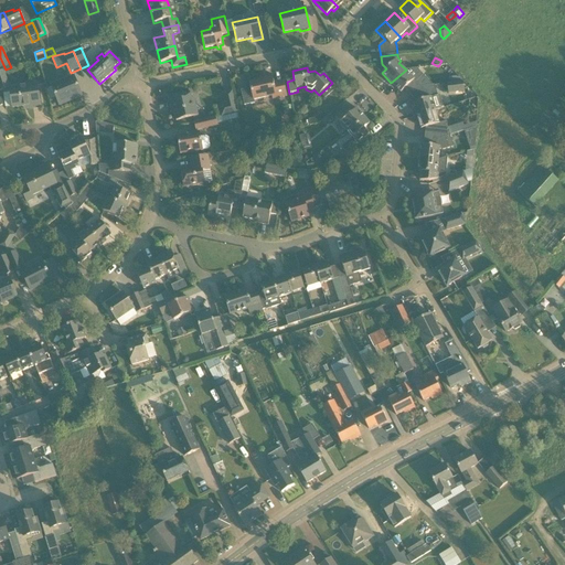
[(404,89),(412,96),(422,87),(427,86),(432,85),(416,68),(406,70),(405,71),(391,83),(401,93),(404,89)]
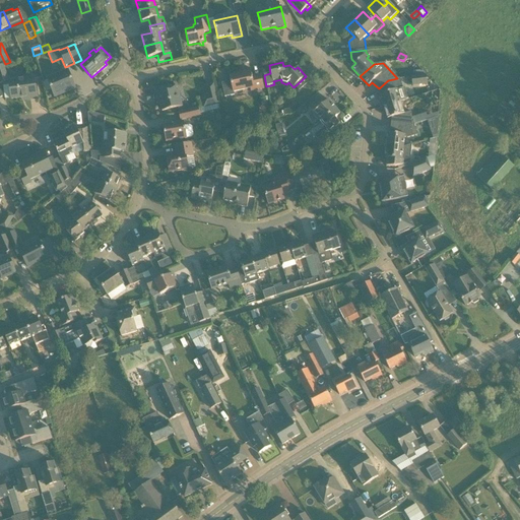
[(0,84),(9,81),(3,65),(0,66),(0,84)]
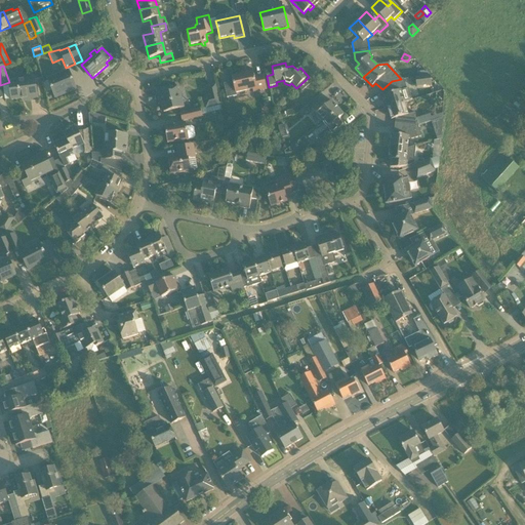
[(264,76),(254,78),(252,70),(245,72),(245,74),(232,77),(233,82),(224,84),(227,98),(237,96),(236,94),(252,90),(253,93),(267,90),(264,76)]
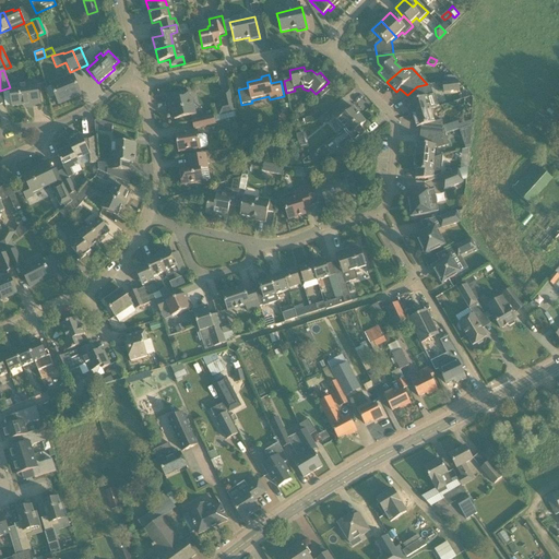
[(50,84),(55,95),(59,105),(81,96),(72,75),(50,84)]
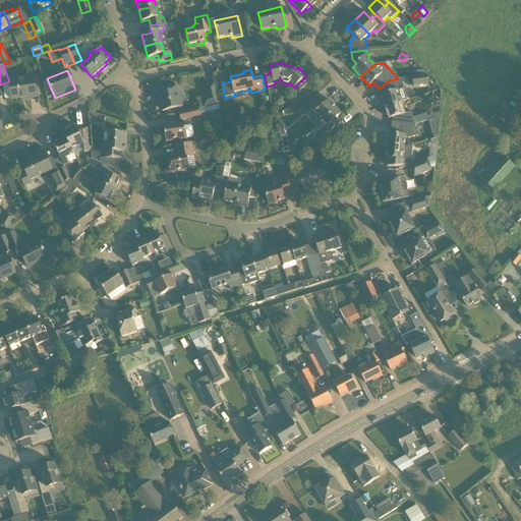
[(427,76),(412,77),(413,85),(428,84),(427,76)]
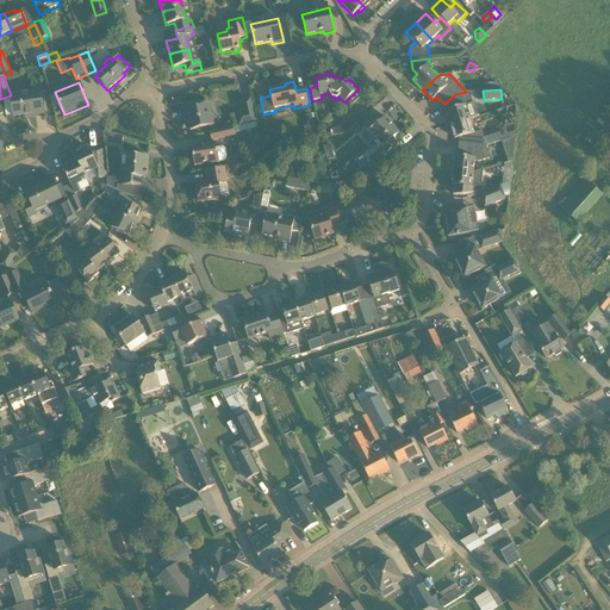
[(11,95),(13,117),(31,114),(31,118),(43,116),(39,92),(11,95)]
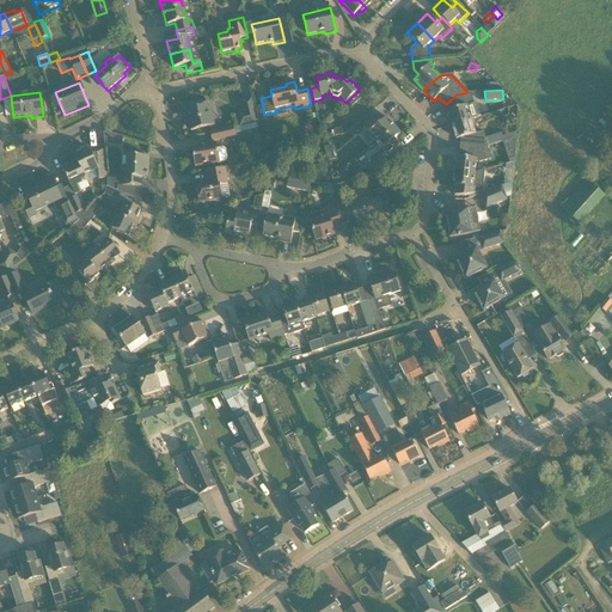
[(472,120),(467,105),(473,104),(470,92),(467,92),(463,93),(457,95),(446,104),(452,110),(447,111),(452,126),(472,120)]
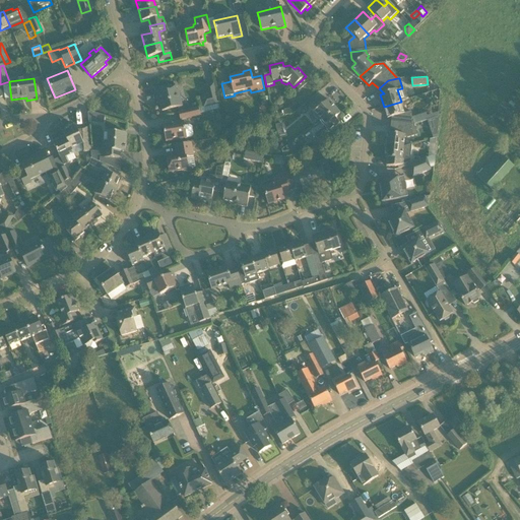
[(200,99),(202,109),(218,105),(213,84),(204,86),(207,96),(200,99)]
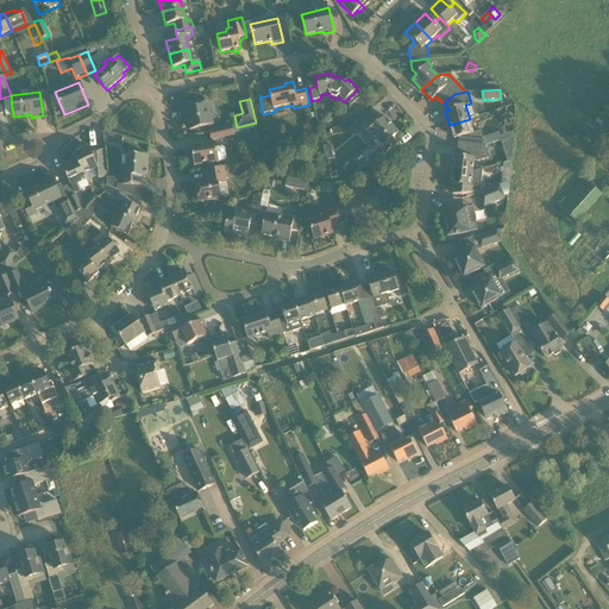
[(181,105),(184,119),(187,119),(189,131),(213,125),(209,107),(206,107),(205,100),(181,105)]
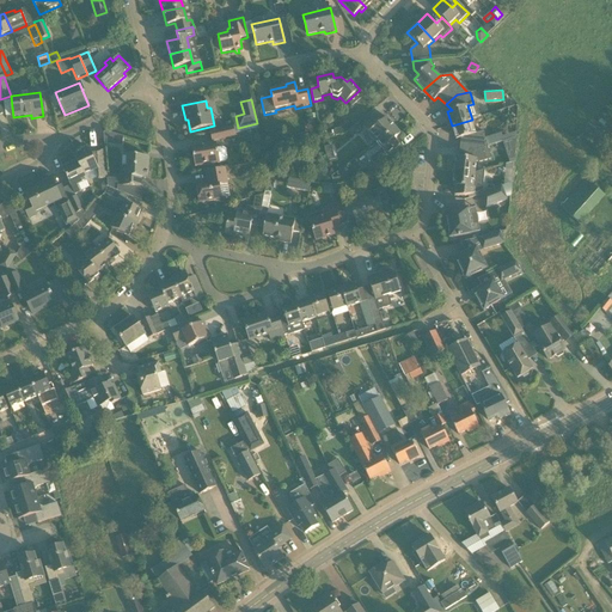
[(377,142),(378,144),(387,135),(386,134),(395,127),(386,118),(380,123),(375,117),(362,127),(375,144),(377,142)]
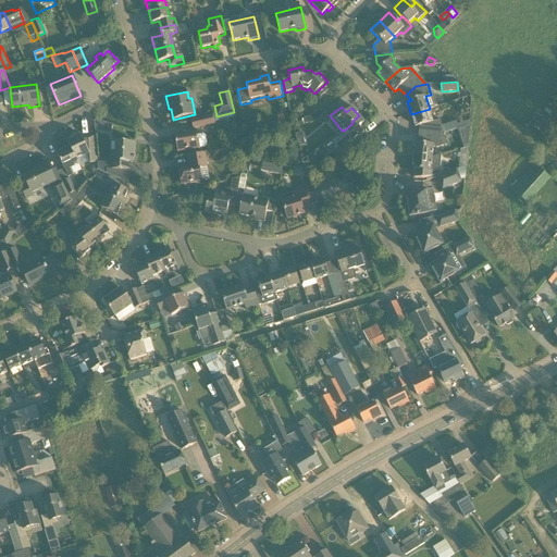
[(430,109),(411,114),(415,127),(419,126),(419,135),(434,137),(444,134),(442,126),(440,120),(433,122),(430,109)]
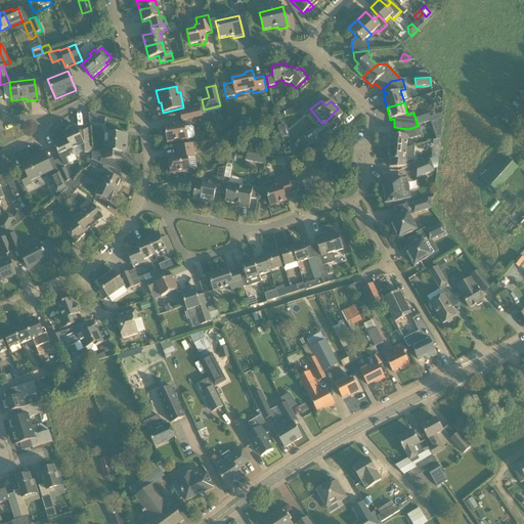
[(265,105),(261,111),(266,116),(271,111),(265,105)]
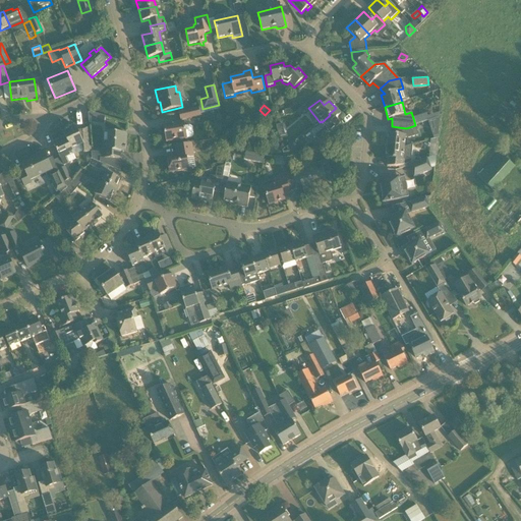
[(293,115),(296,113),(299,109),(296,105),(291,109),(284,111),(286,116),(293,115)]
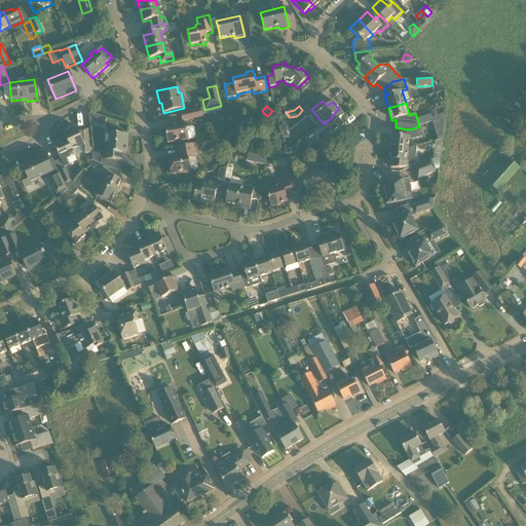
[(299,114),(303,118),(311,112),(307,107),(302,110),(299,114)]
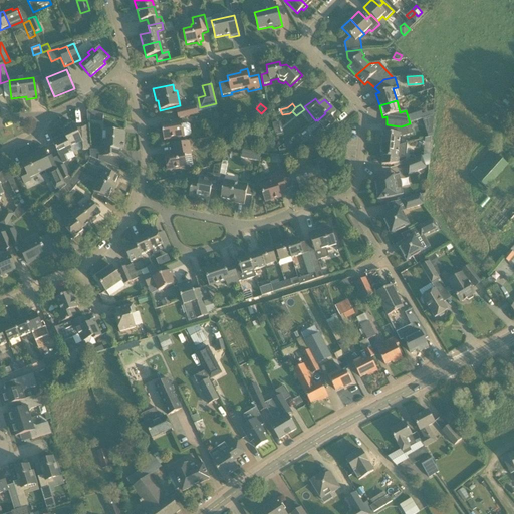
[(325,113),(317,120),(321,125),(314,132),(319,139),(324,135),(323,133),(324,131),(335,122),(331,117),(336,112),(331,106),(324,112),(325,113)]
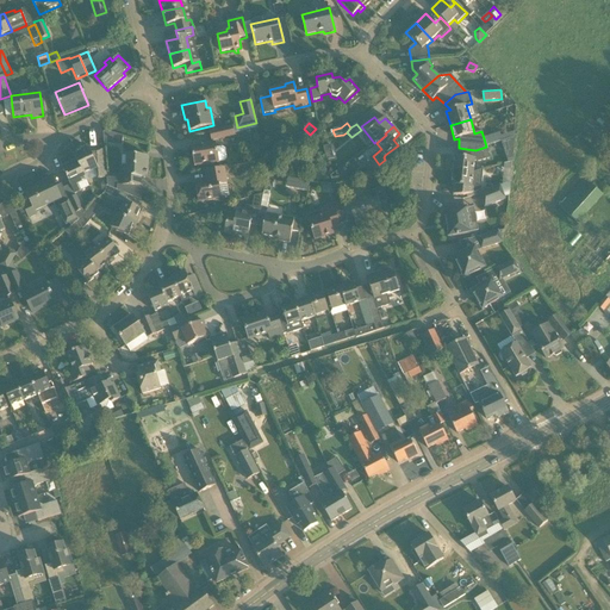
[(209,132),(211,142),(235,137),(232,128),(209,132)]
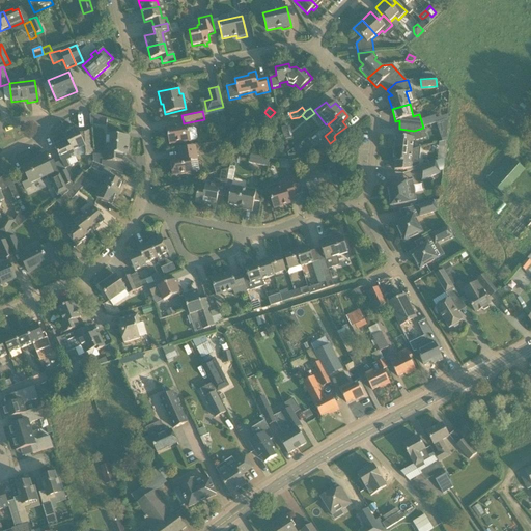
[(194,128),(189,129),(188,124),(166,129),(169,145),(191,141),(196,140),(197,138),(196,130),(194,128)]
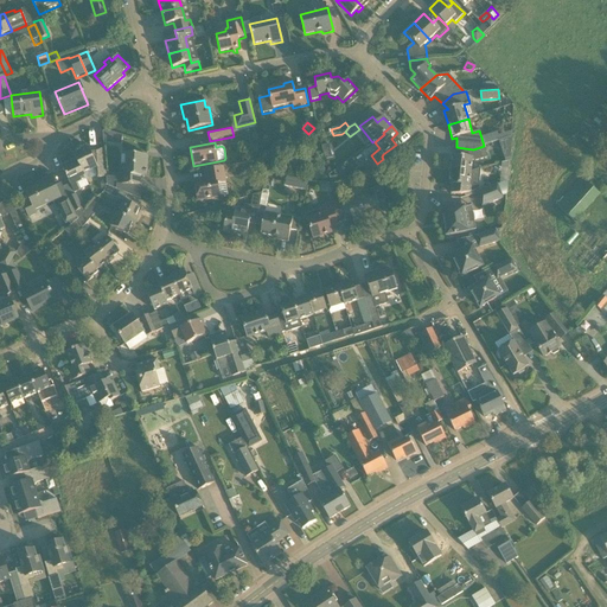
[(452,155),(451,171),(471,173),(471,172),(472,161),(477,161),(487,159),(484,146),(473,149),(457,147),(455,157),(452,155)]
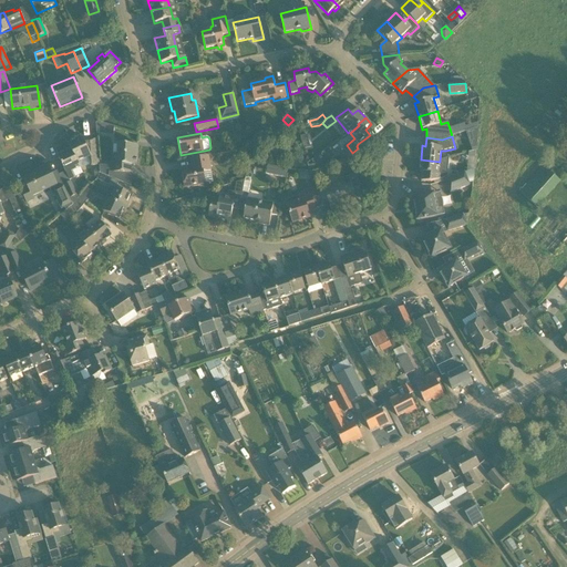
[(69,145),(69,146),(70,146),(78,163),(88,158),(91,167),(99,166),(98,137),(82,138),(69,145)]
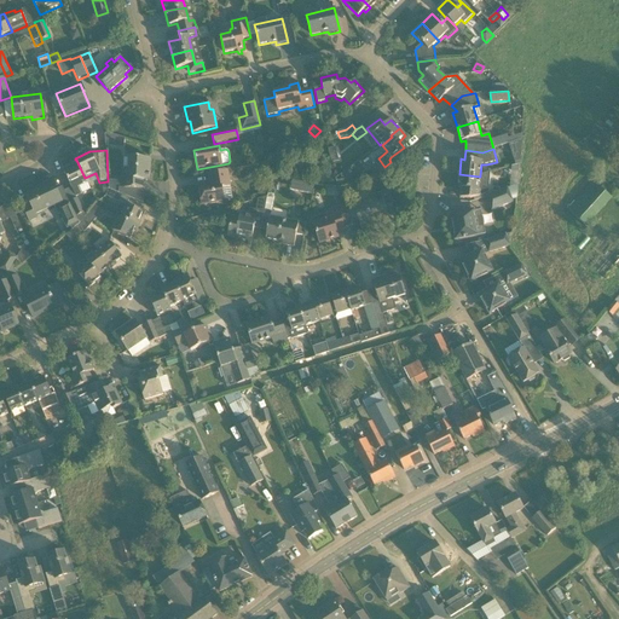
[(122,189),(132,189),(144,190),(145,180),(150,181),(150,160),(128,158),(128,169),(122,168),(122,189)]
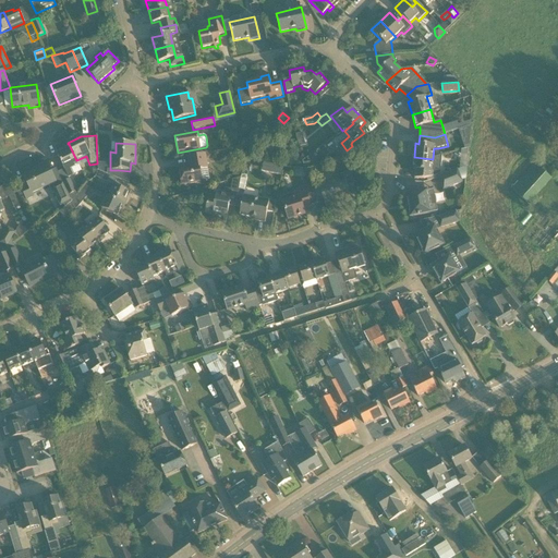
[(69,144),(68,144),(63,147),(64,150),(57,154),(69,179),(74,176),(72,170),(80,166),(76,160),(69,144)]
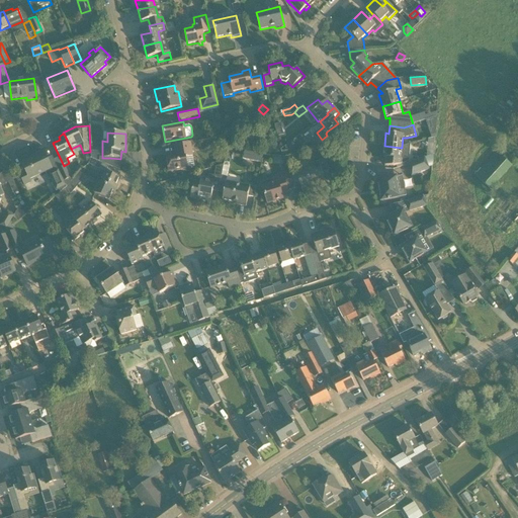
[(294,140),(284,148),(285,149),(299,146),(294,140)]
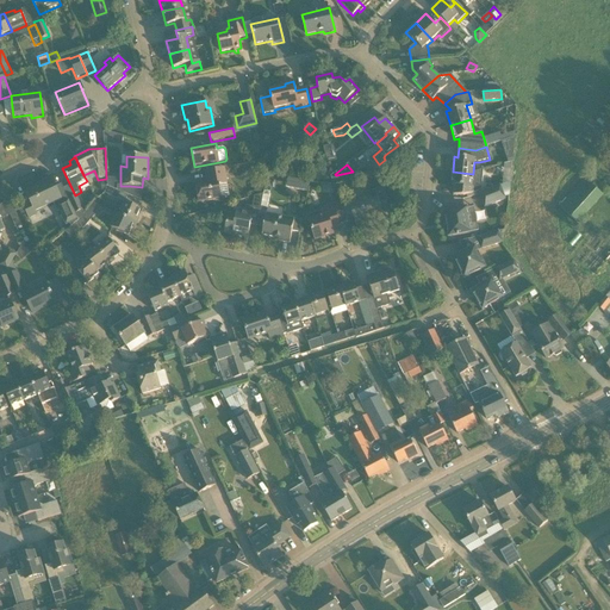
[(195,184),(199,203),(221,199),(218,186),(228,185),(225,168),(205,172),(207,181),(195,184)]
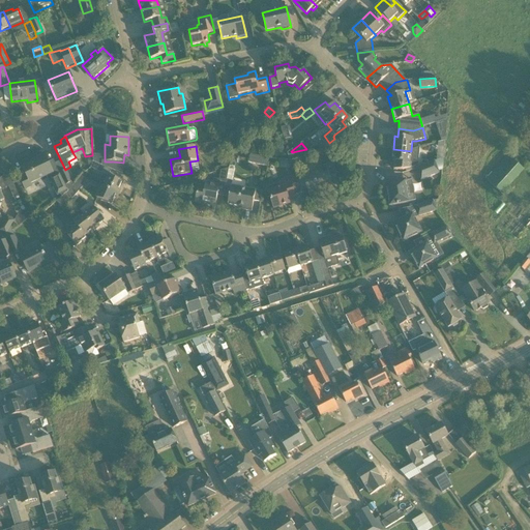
[(411,151),(393,149),(392,162),(394,162),(393,170),(404,171),(417,166),(419,148),(411,150),(411,151)]
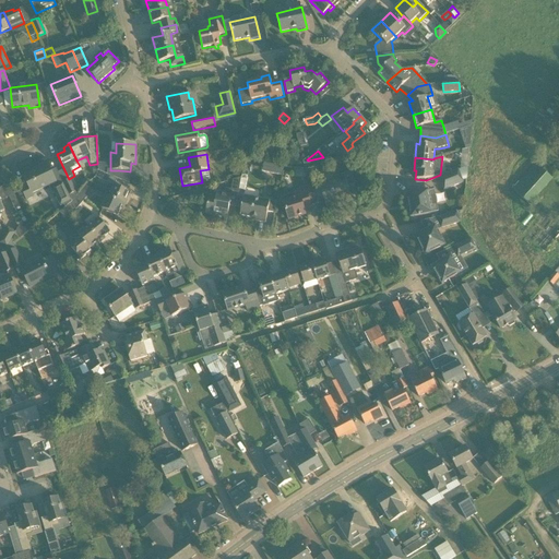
[(528,204),(552,179),(535,163),(511,188),(528,204)]
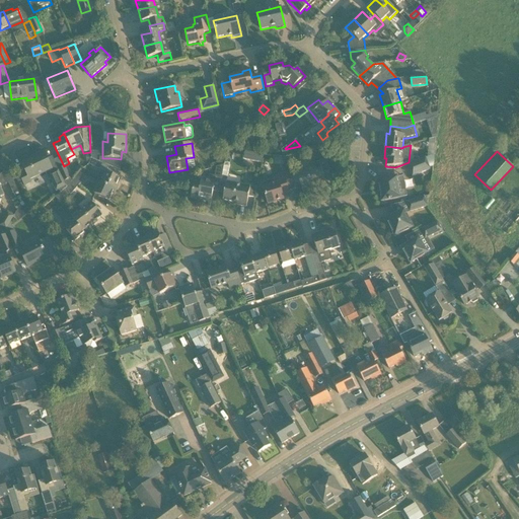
[(25,172),(19,175),(24,188),(31,183),(30,179),(52,169),(44,152),(34,156),(36,158),(22,165),(25,172)]
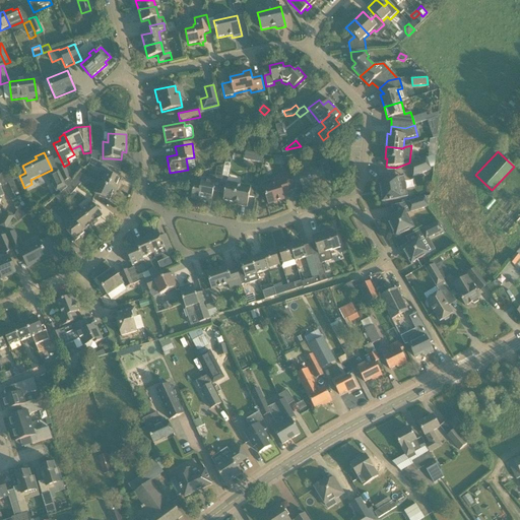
[(91,152),(91,159),(96,161),(98,161),(106,166),(107,163),(100,159),(101,152),(91,152)]
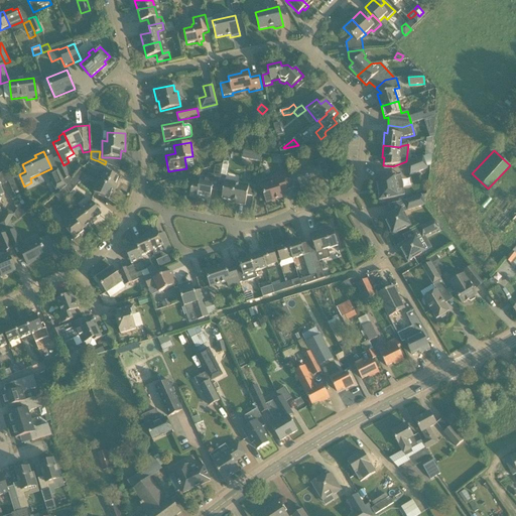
[(256,153),(251,152),(249,160),(259,162),(261,154),(256,153)]
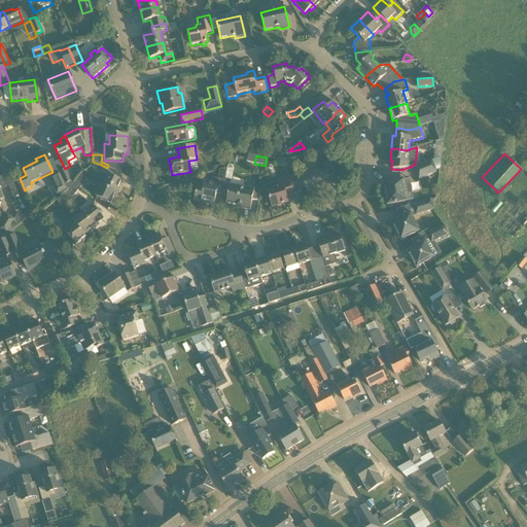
[(218,166),(224,169),(227,163),(222,160),(218,166)]
